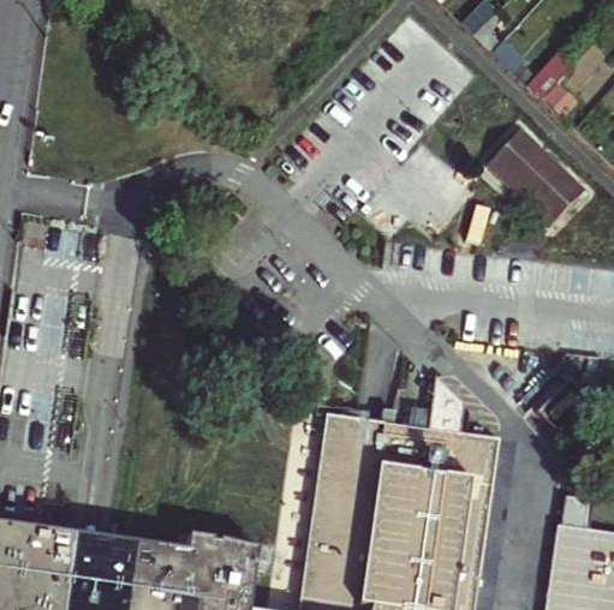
[(481,0),(462,21),(476,35),(500,9),(490,0),(481,0)]
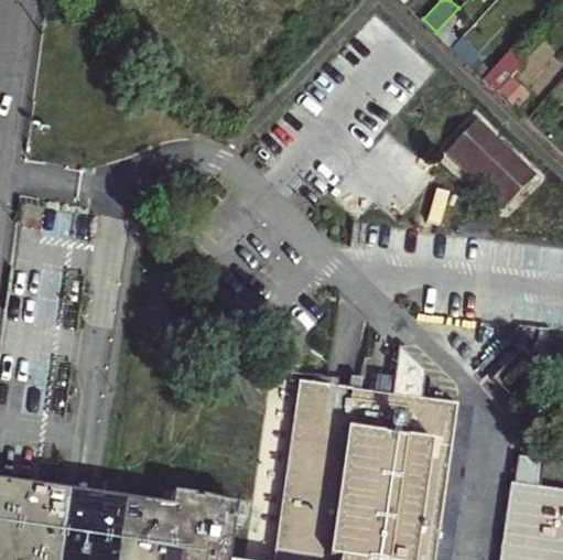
[(437,34),(447,43),(457,33),(447,24),(437,34)]
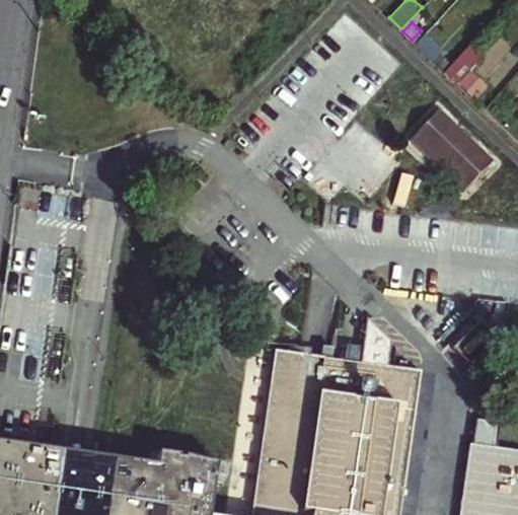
[(464,49),(444,71),(457,83),(471,68),(477,61),(464,49)]
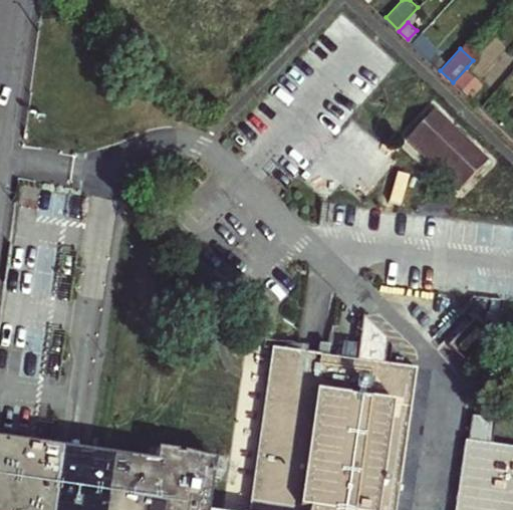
[(483,83),(467,67),(453,82),(470,98),(483,83)]
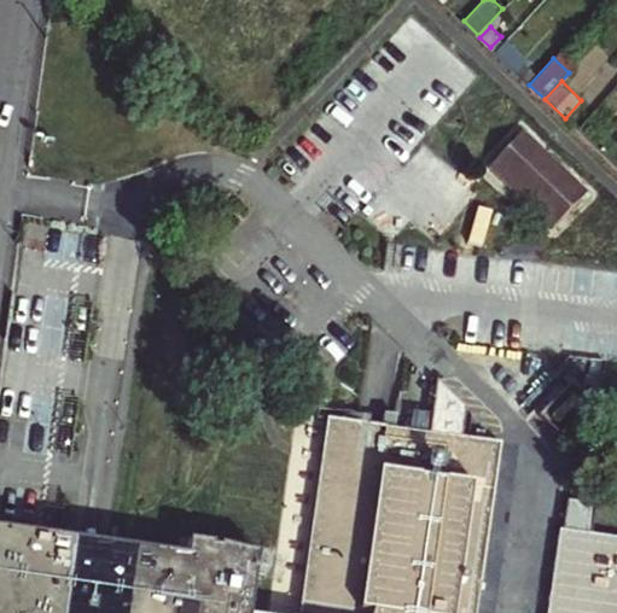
[(588,191),(522,127),(502,147),(488,161),(554,226),(588,191)]
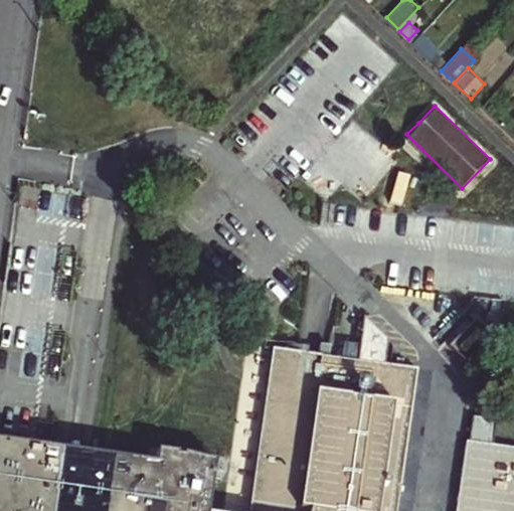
[(513,445),(465,438),(456,510),(396,510),(416,367),(382,361),(386,335),(363,316),(357,357),(272,345),(266,396),(249,510),(513,510),(513,445)]
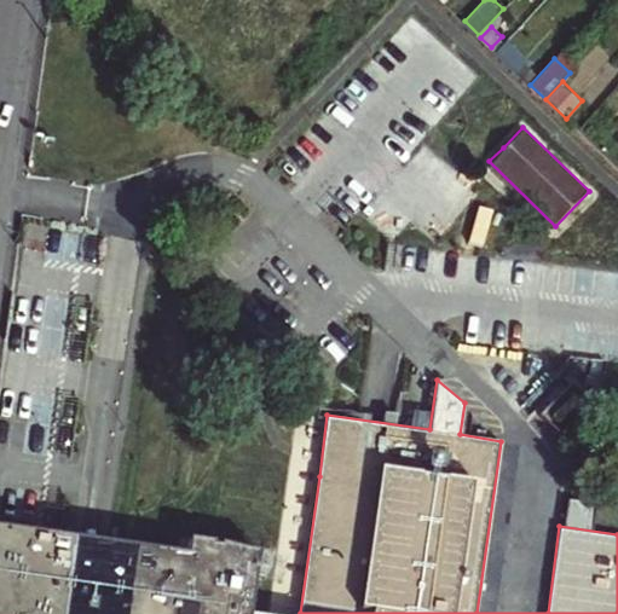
[(64,536),(0,526),(0,613),(252,613),(261,551),(189,540),(188,552),(109,542),(78,537),(64,536)]
